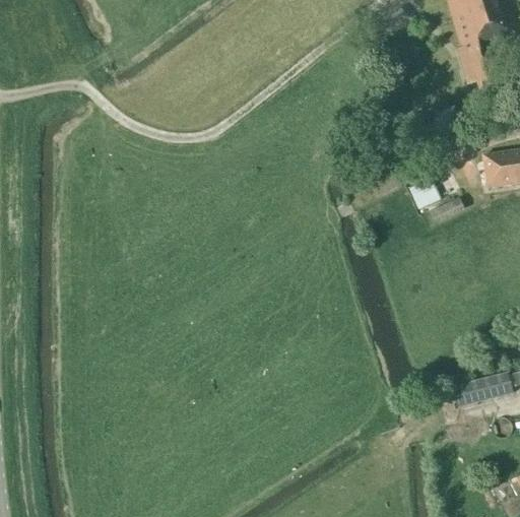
[(447,0),(450,8),(462,50),(467,49),(477,81),(481,97),(503,90),(491,46),(519,37),(519,14),(516,0),(447,0)]
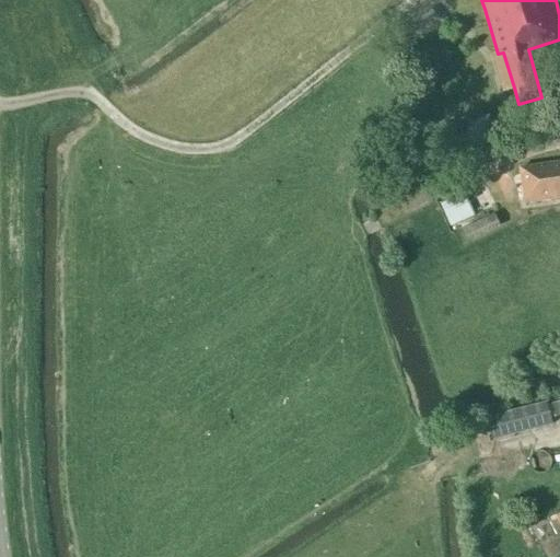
[(471,130),(492,125),(489,112),(467,117),(471,130)]
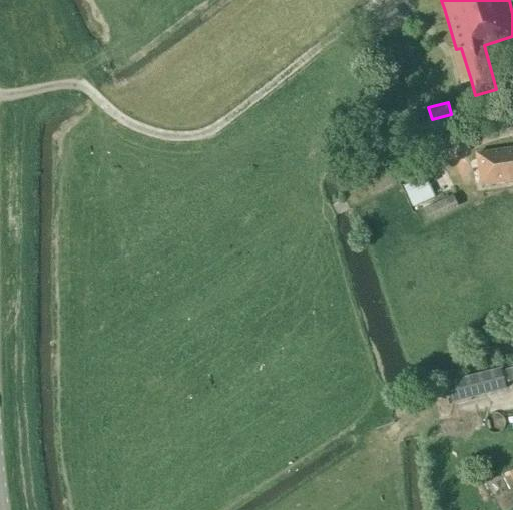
[(512,147),(477,152),(481,184),(512,179),(512,147)]
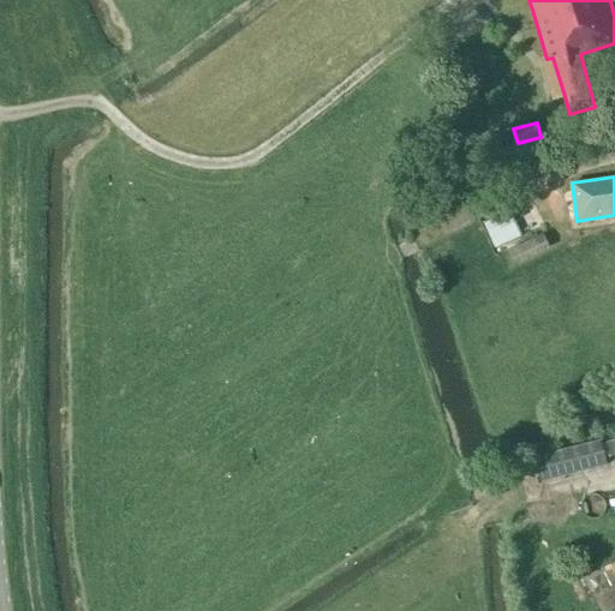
[(495,246),(520,234),(508,208),(502,211),(502,213),(483,223),(495,246)]
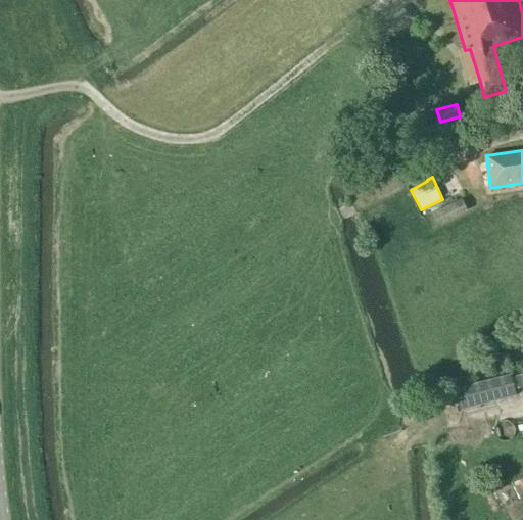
[(463,201),(432,216),(435,222),(466,208),(463,201)]
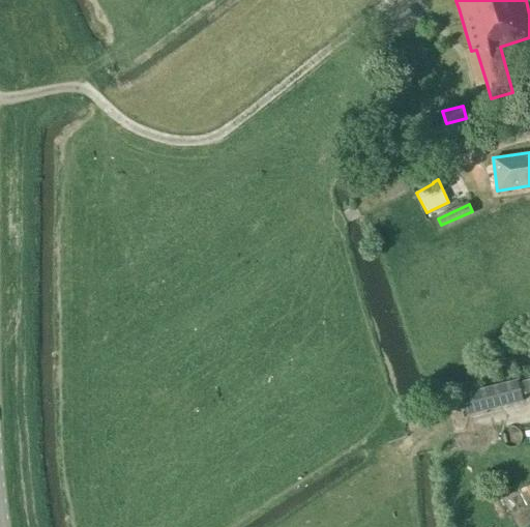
[(467,414),(524,400),(518,378),(462,393),(467,414)]
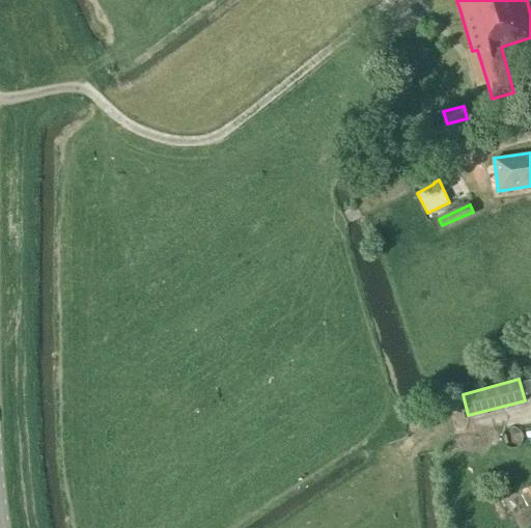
[(512,446),(514,446),(515,446),(518,445),(519,444),(520,443),(522,442),(522,441),(523,439),(523,437),(523,436),(523,434),(523,433),(522,431),(521,429),(520,428),(519,427),(518,426),(515,425),(514,425),(512,425),(511,425),(509,425),(508,426),(506,427),(505,428),(504,429),(503,431),(503,433),(502,434),(502,436),(502,438),(502,439),(503,441),(504,442),(505,443),(506,444),(508,445),(509,446),(511,446),(512,446)]
